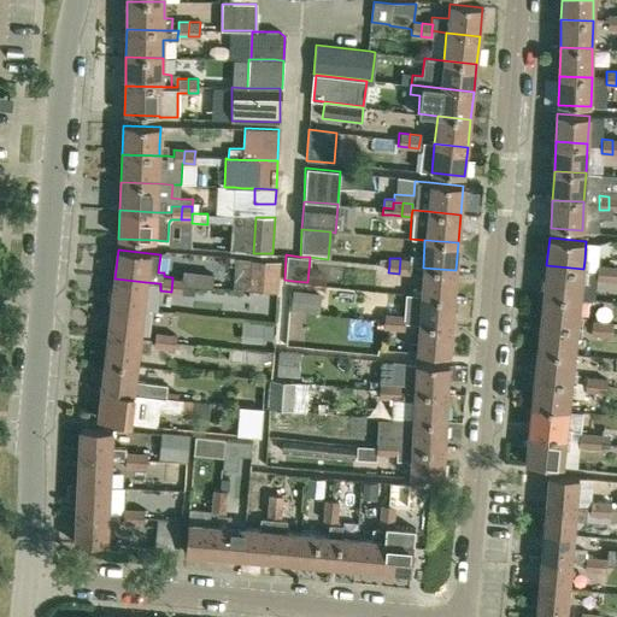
[(410,259),(400,258),(399,274),(409,274),(410,259)]
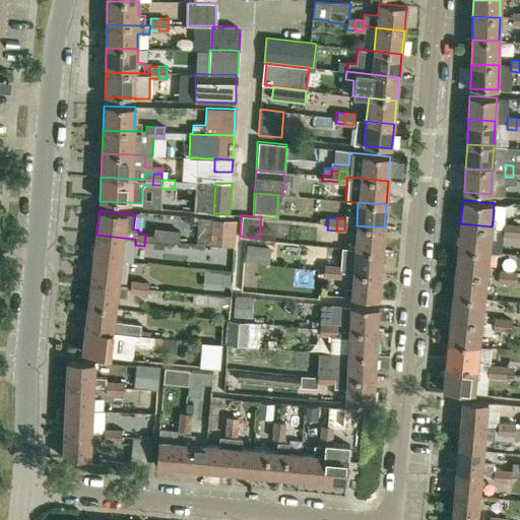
[(237,220),(211,218),(209,245),(234,247),(237,220)]
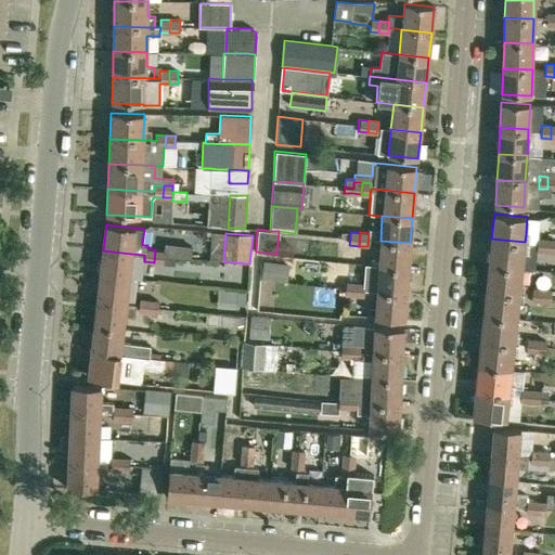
[(491,239),(489,263),(521,267),(525,242),(491,239)]
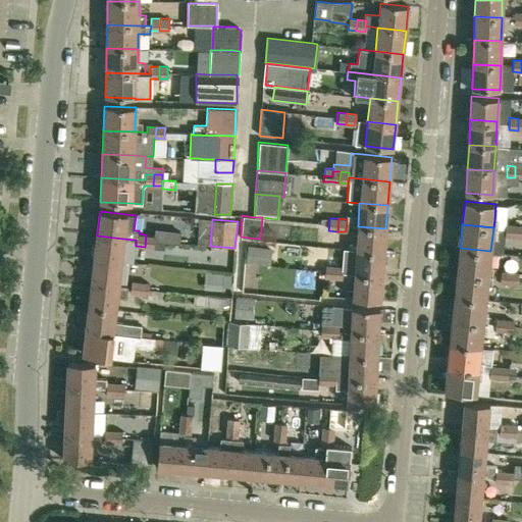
[(514,237),(515,224),(506,224),(505,237),(514,237)]
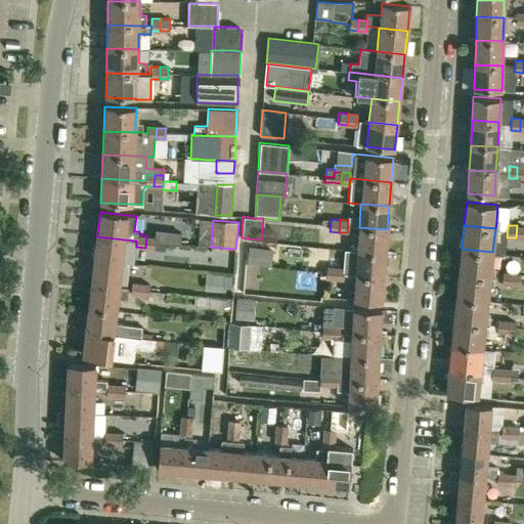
[(357,251),(385,254),(387,229),(359,227),(357,251)]
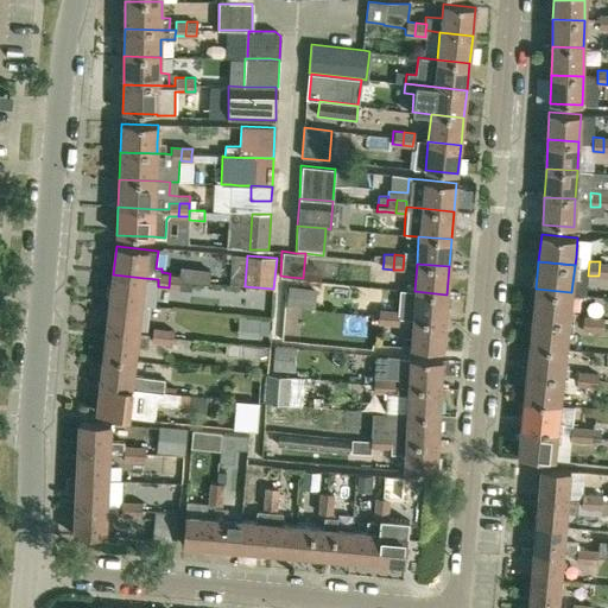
[(181,274),(170,273),(169,287),(178,289),(181,274)]
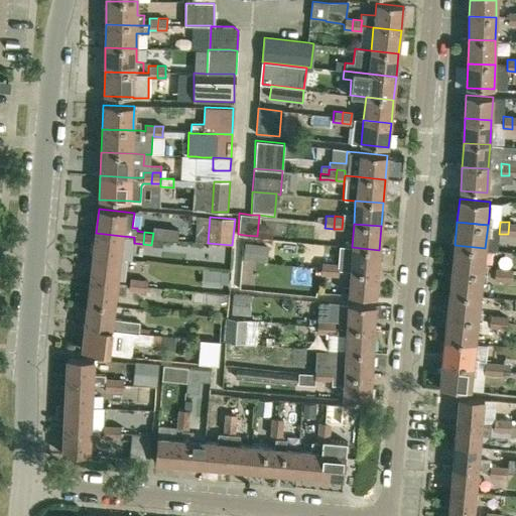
[(120,259),(122,236),(96,233),(93,256),(120,259)]
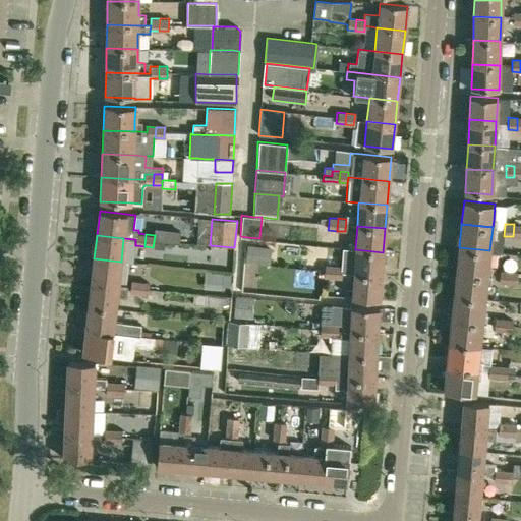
[(459,247),(456,272),(487,275),(489,250),(459,247)]
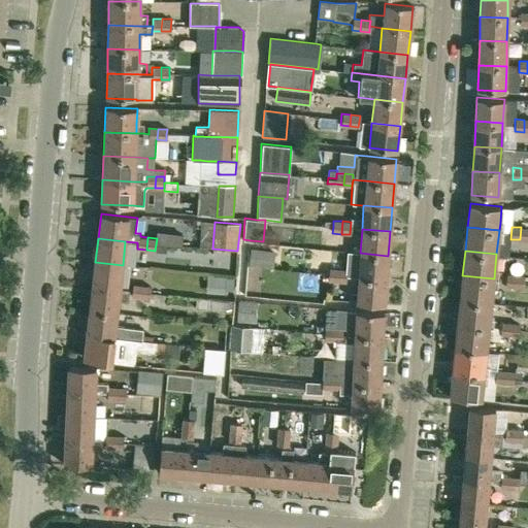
[(347,269),(347,276),(358,277),(386,279),(388,256),(360,253),(349,252),(347,269)]
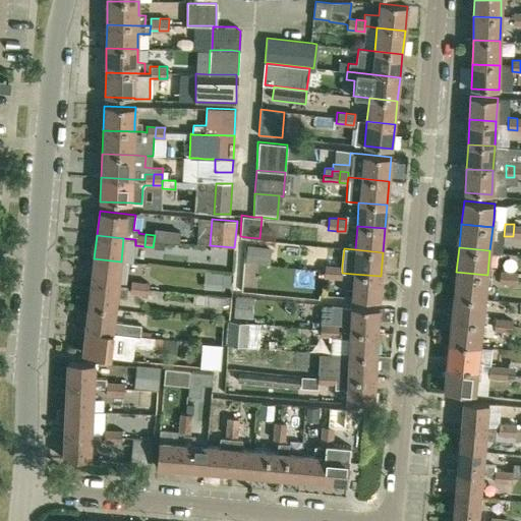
[(94,258),(91,282),(118,285),(121,262),(94,258)]
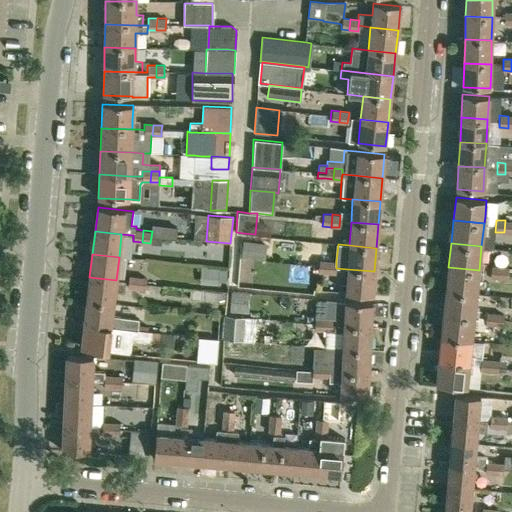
[(318,272),(327,273),(328,260),(319,260),(318,272)]
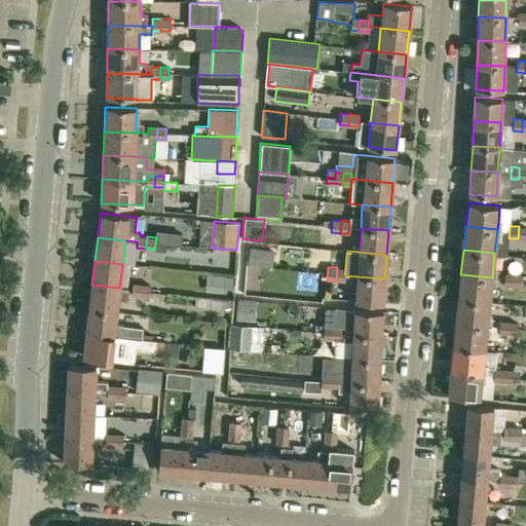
[(337,267),(336,280),(344,282),(345,275),(345,268),(337,267)]
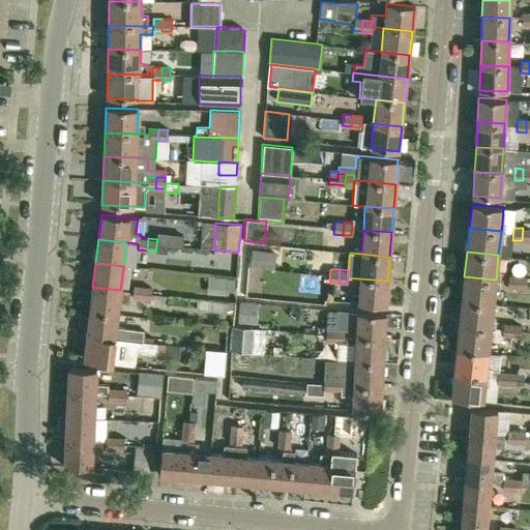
[(516,289),(518,276),(508,275),(507,288),(516,289)]
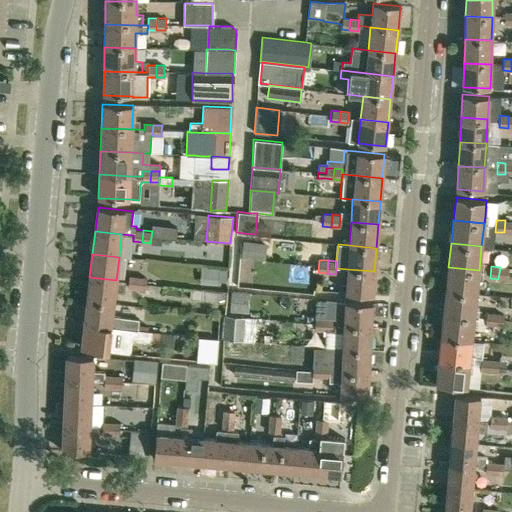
[(227,269),(201,267),(200,284),(218,285),(219,282),(226,283),(227,269)]
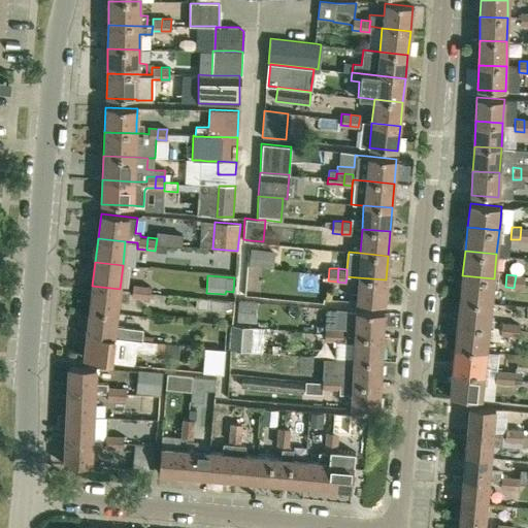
[(462,275),(460,299),(491,302),(494,278),(462,275)]
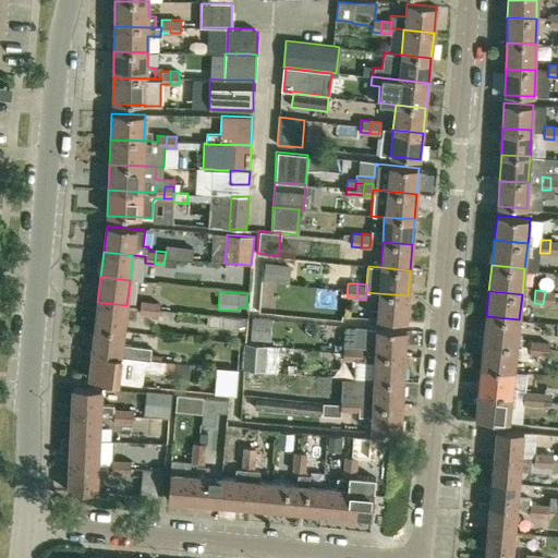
[(555,292),(545,291),(543,304),(553,305),(555,292)]
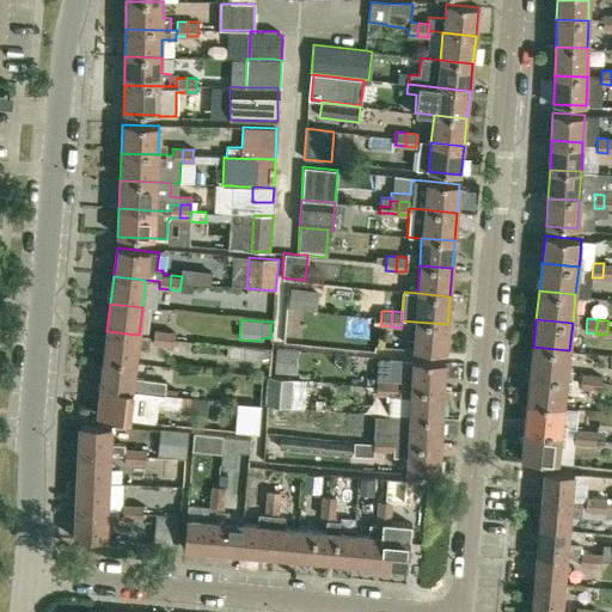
[(445,353),(447,324),(415,322),(412,350),(445,353)]
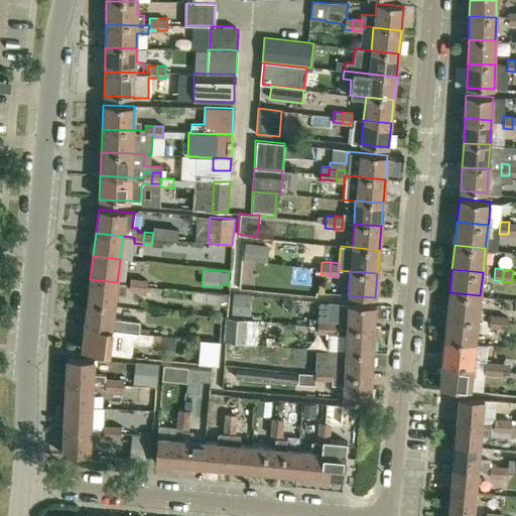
[(128,290),(137,291),(138,278),(130,278),(128,290)]
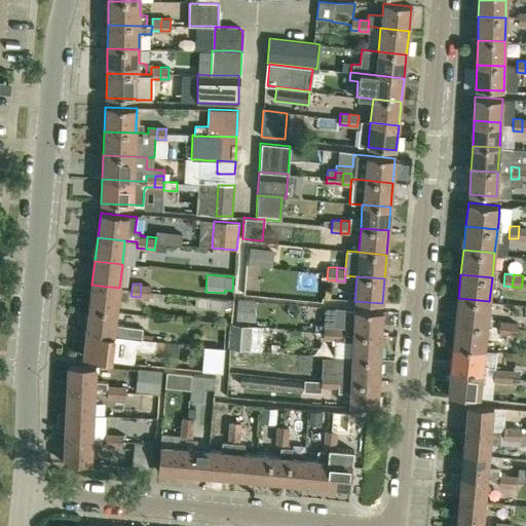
[(140,297),(149,298),(149,291),(150,291),(151,285),(141,284),(140,297)]
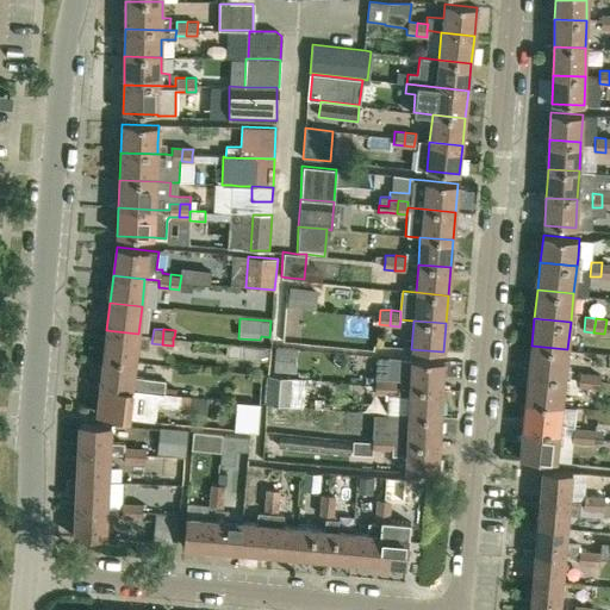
[(149,335),(138,334),(106,330),(103,358),(135,361),(136,347),(148,348),(149,335)]
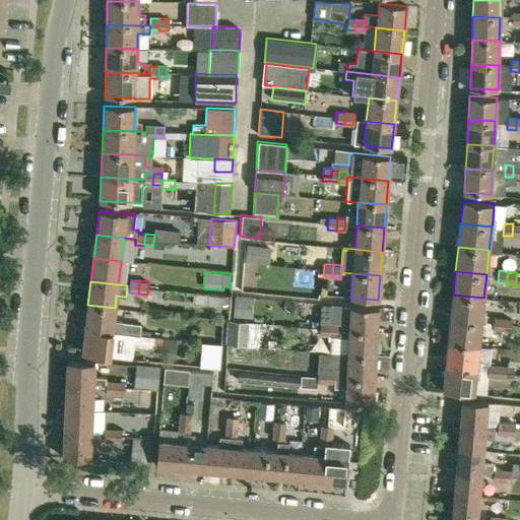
[(193,295),(192,304),(229,308),(231,299),(193,295)]
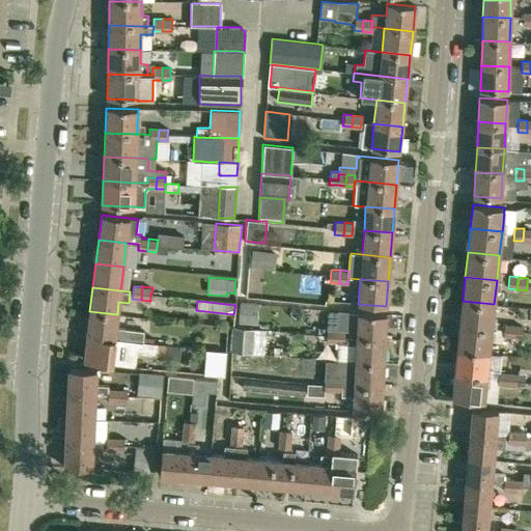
[(492,328),(493,319),(494,304),(463,301),(459,325),(492,328)]
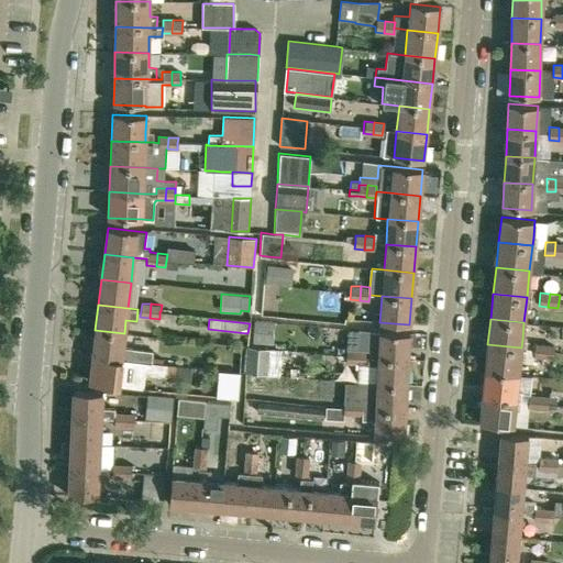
[(254,326),(253,343),(273,344),(275,327),(254,326)]
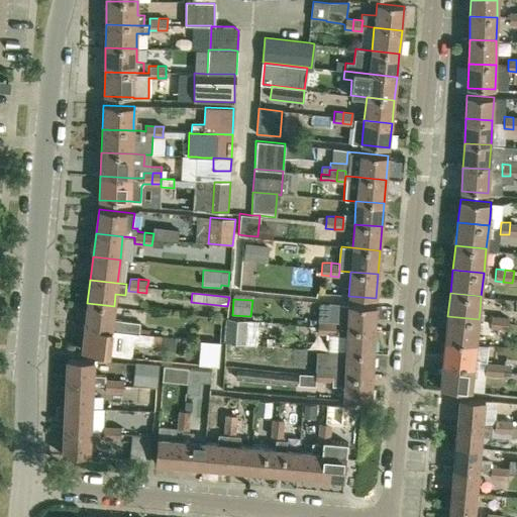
[(87,303),(84,326),(138,332),(139,321),(112,318),(114,306),(87,303)]
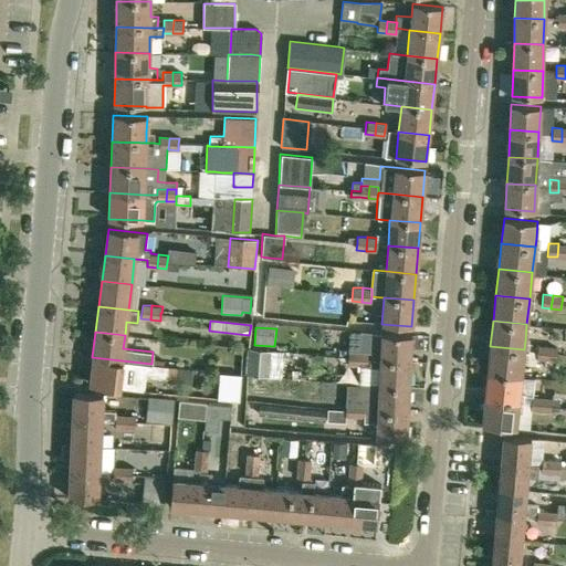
[(370,359),(379,359),(410,362),(411,334),(380,333),(380,347),(370,347),(370,359)]
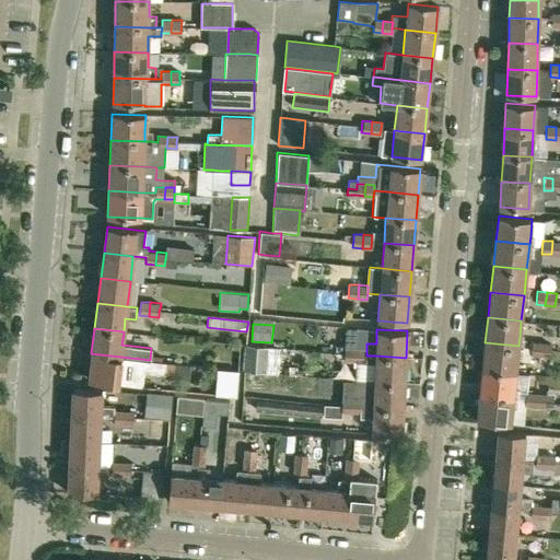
[(540,356),(541,342),(532,341),(531,356),(540,356)]
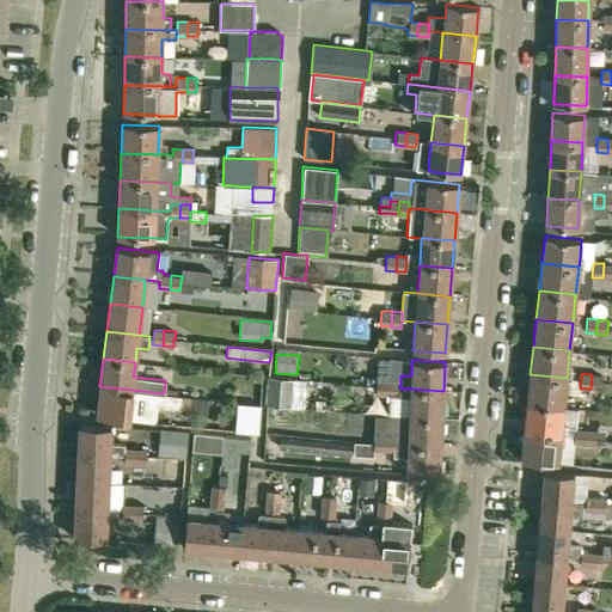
[(530,374),(527,403),(563,407),(567,378),(530,374)]
